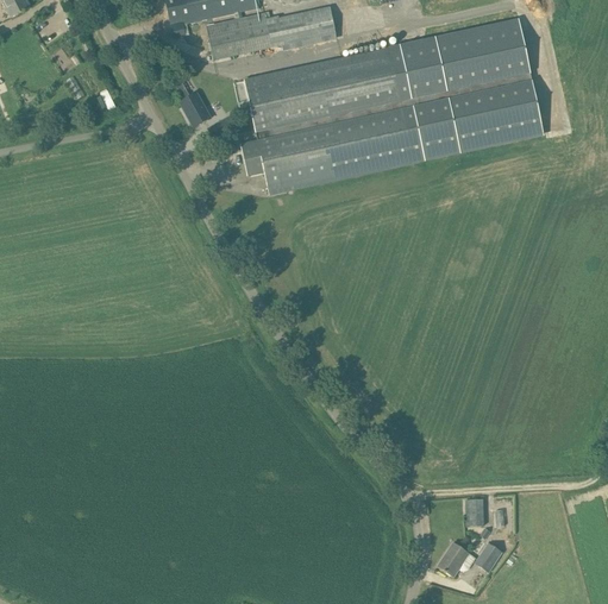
[(30,5),(27,0),(4,0),(12,14),(30,5)]
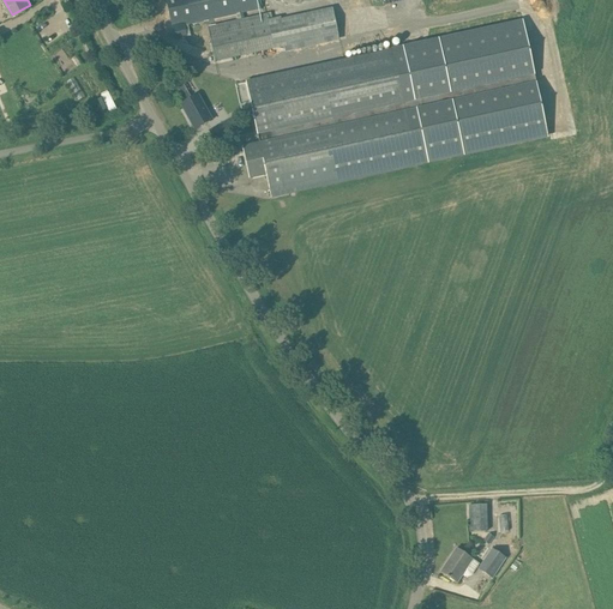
[(264,4),(263,0),(168,0),(175,36),(192,32),(190,20),(238,10),(239,16),(209,23),(216,58),(286,43),(287,48),(341,37),(334,4),(282,14),(282,13),(274,14),(272,8),(245,14),(244,8),(264,4)]
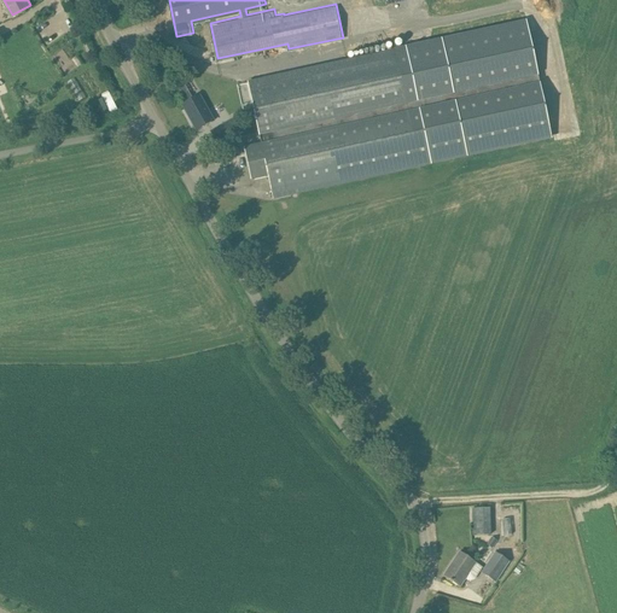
[(269,174),(274,193),(552,133),(527,17),(249,77),(263,144),(246,147),(254,177),(269,174)]
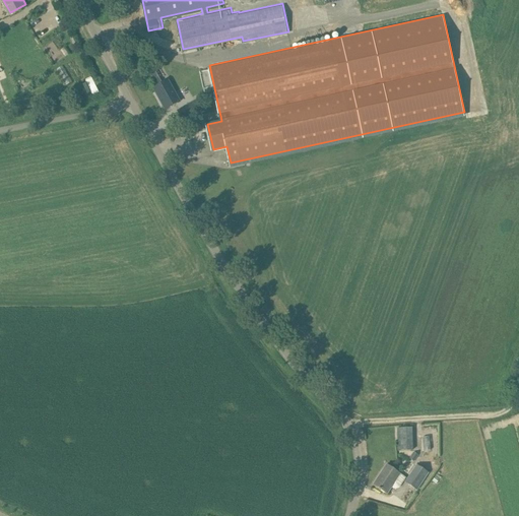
[(158,83),(154,85),(167,106),(180,99),(169,77),(165,80),(157,67),(151,70),(158,83)]
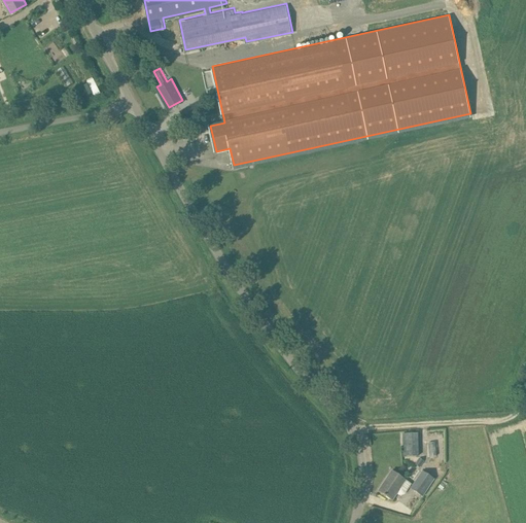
[(203,107),(199,99),(181,109),(185,117),(203,107)]
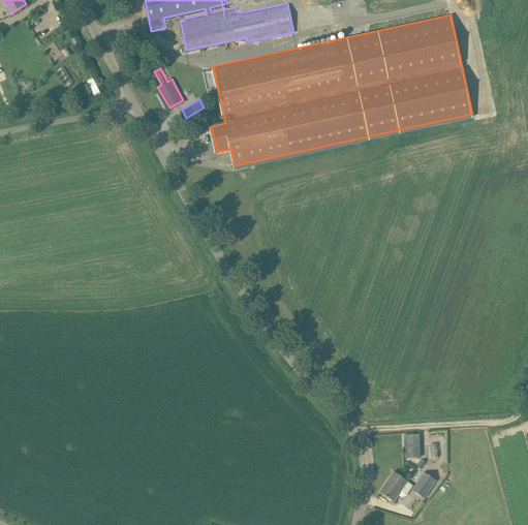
[(422,455),(421,431),(405,431),(405,455),(422,455)]
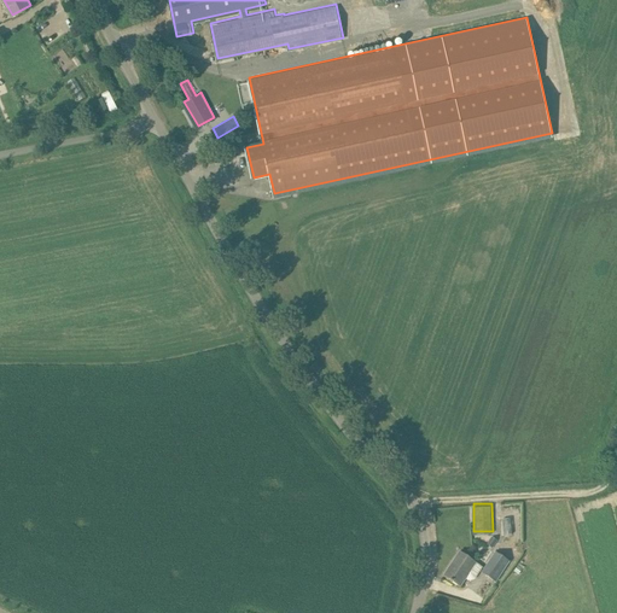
[(477,573),(484,562),(461,548),(444,572),(460,583),(470,568),(477,573)]
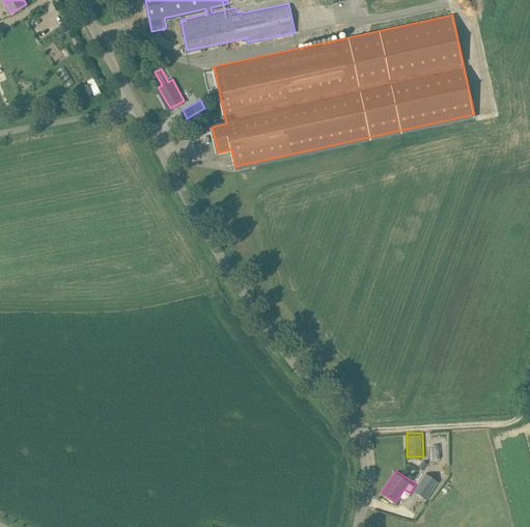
[(439,479),(426,471),(414,489),(427,497),(439,479)]
